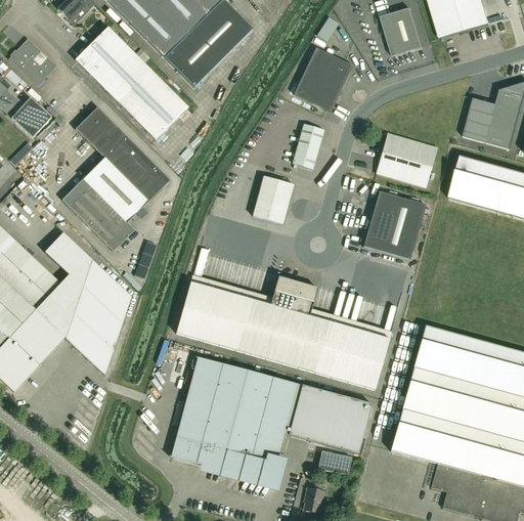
[(90,7),(95,1),(94,0),(64,0),(58,7),(70,18),(85,2),(90,7)]
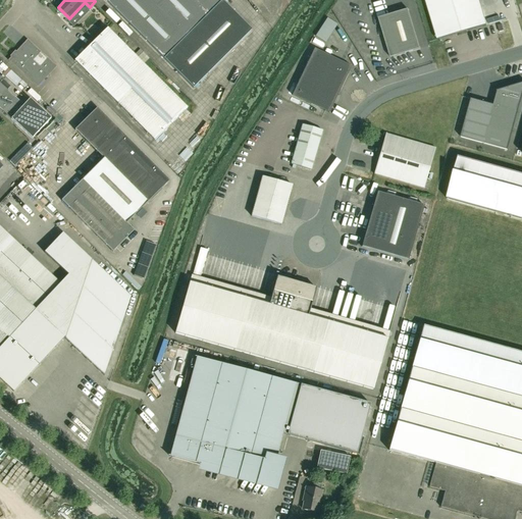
[(108,0),(194,85),(252,27),(224,0),(108,0)]
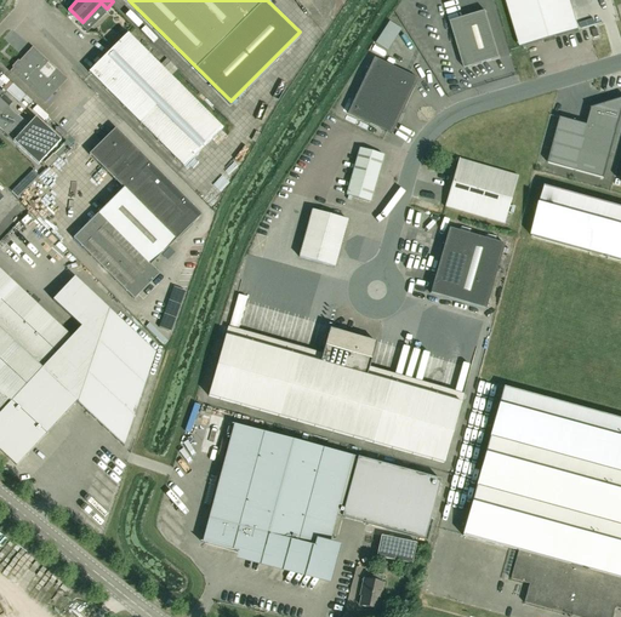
[(579,27),(570,0),(507,0),(520,44),(579,27)]
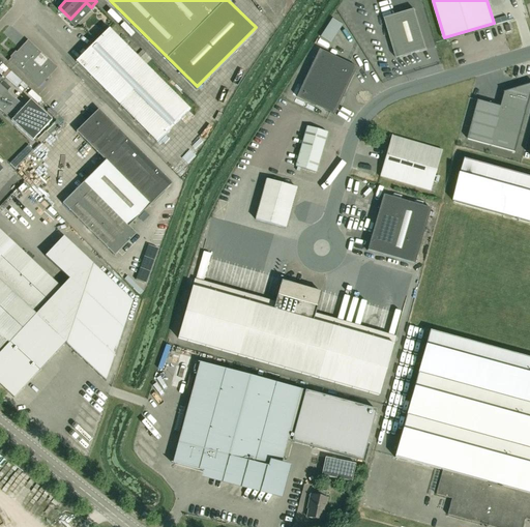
[(414,7),(384,16),(396,56),(427,47),(414,7)]
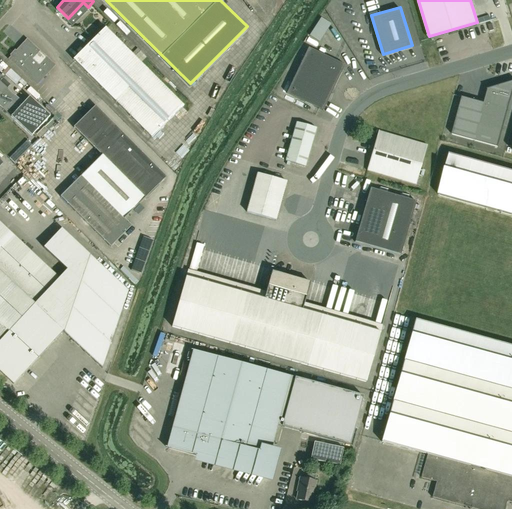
[(339,12),(342,22),(349,20),(346,10),(339,12)]
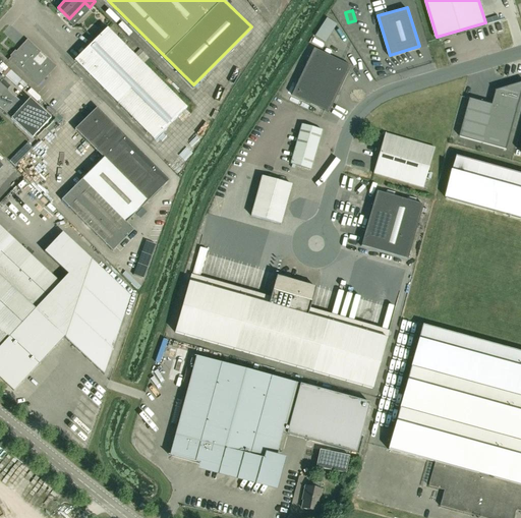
[(328,15),(319,33),(329,38),(338,20),(328,15)]
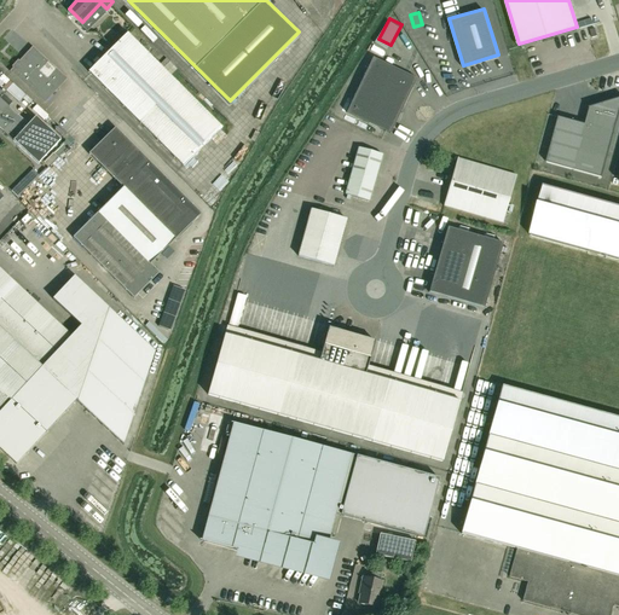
[(223,125),(179,82),(127,30),(88,68),(140,120),(184,163),(210,137),(217,143),(227,132),(221,126),(223,125)]
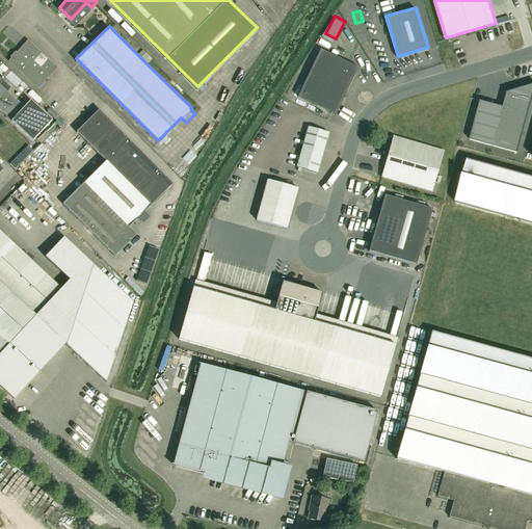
[(37,85),(57,64),(28,37),(17,50),(16,49),(10,54),(11,55),(9,58),(37,85)]
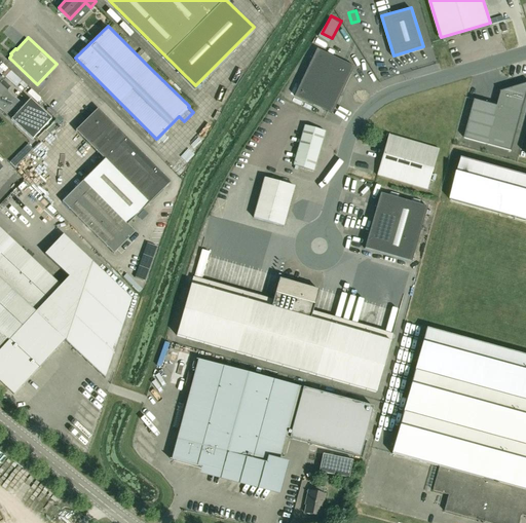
[(316,46),(295,94),(332,111),(350,72),(351,70),(348,62),(346,61),(316,46)]
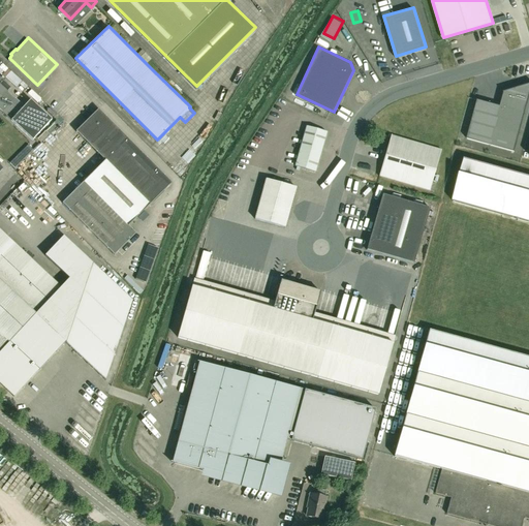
[(16,85),(24,76),(6,60),(0,65),(0,66),(5,72),(4,72),(16,85)]
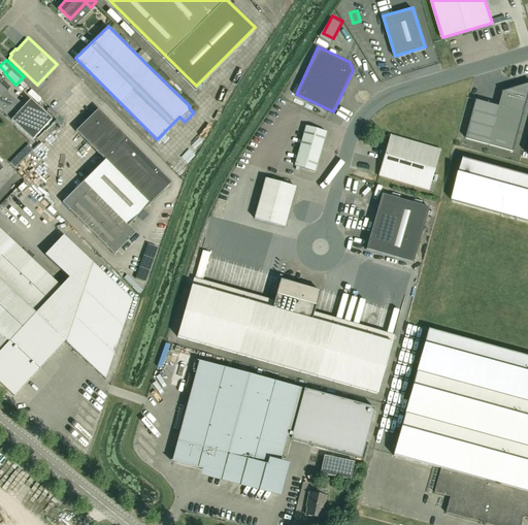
[(527,81),(502,90),(503,90),(499,103),(476,97),(466,136),(514,149),(527,95),(527,81)]
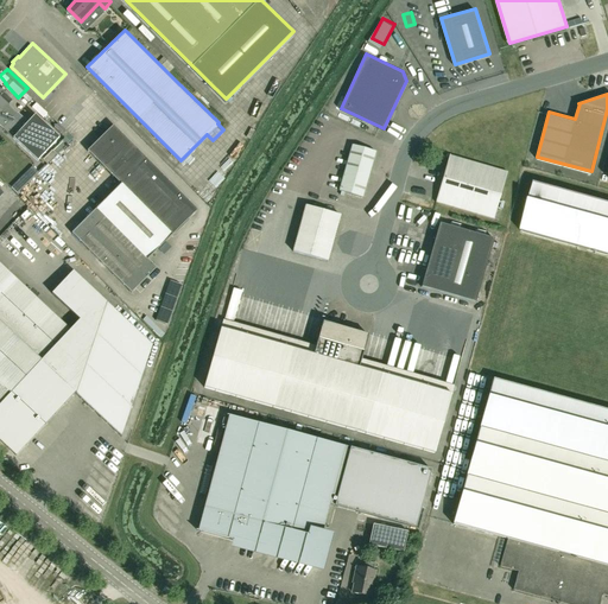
[(36,112),(27,120),(8,102),(0,110),(0,121),(38,157),(59,133),(36,112)]
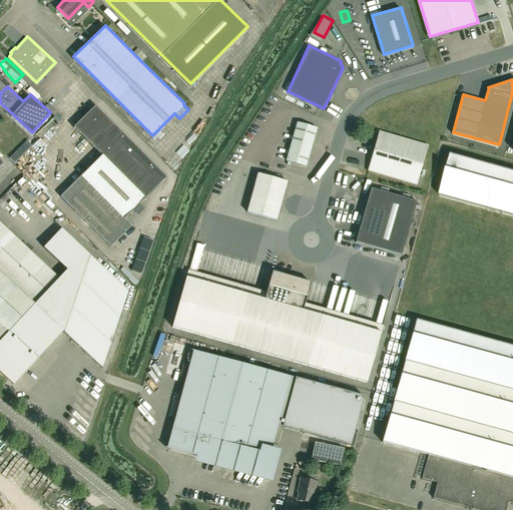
[(74,124),(102,152),(60,193),(110,243),(131,223),(124,216),(166,174),(95,103),(74,124)]
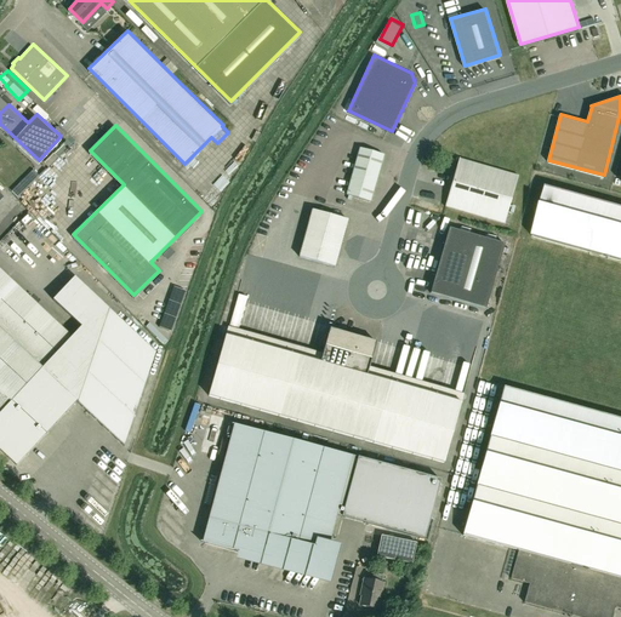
[(370,199),(383,152),(360,146),(346,193),(348,193),(348,196),(351,198),(352,194),(370,199)]
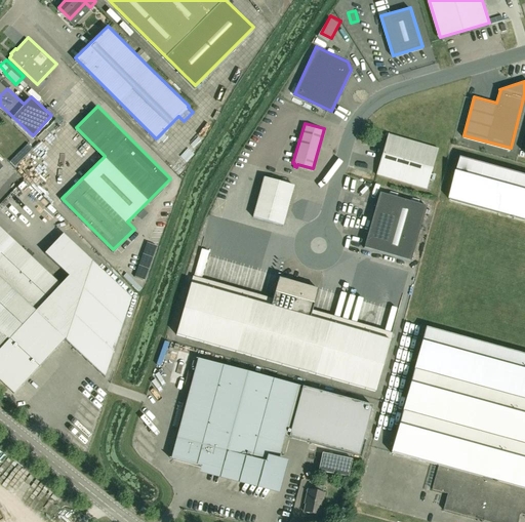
[(388,131),(376,172),(377,172),(427,187),(438,147),(389,131),(388,131)]
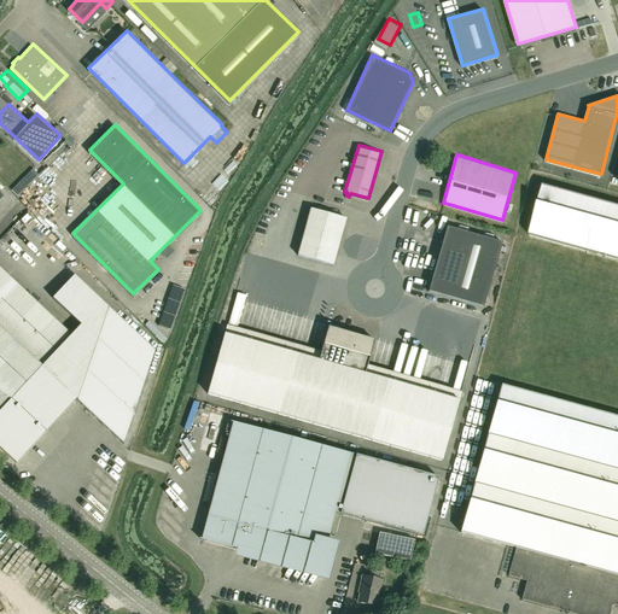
[(617,256),(617,203),(542,182),(529,232),(617,256)]
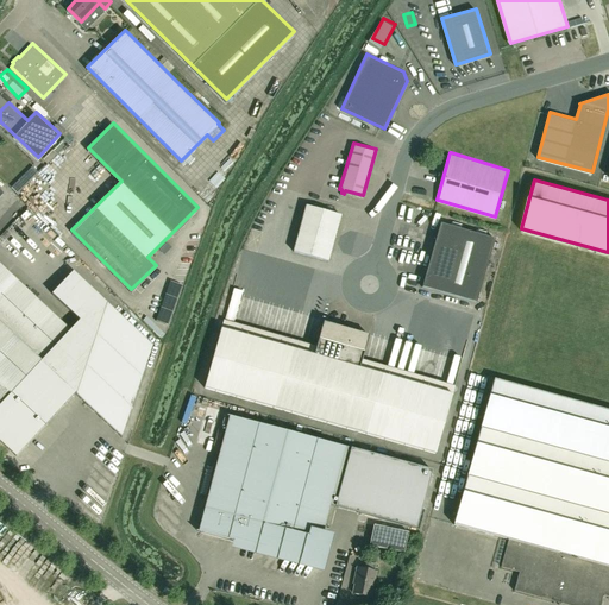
[(340,213),(306,203),(294,250),(328,259),(340,213)]
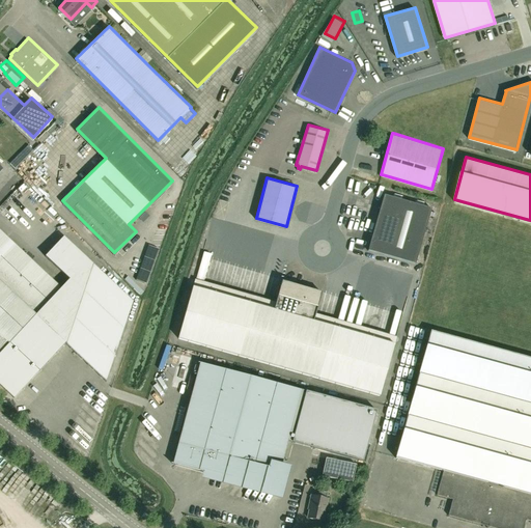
[(431,206),(384,193),(368,248),(416,262),(431,206)]
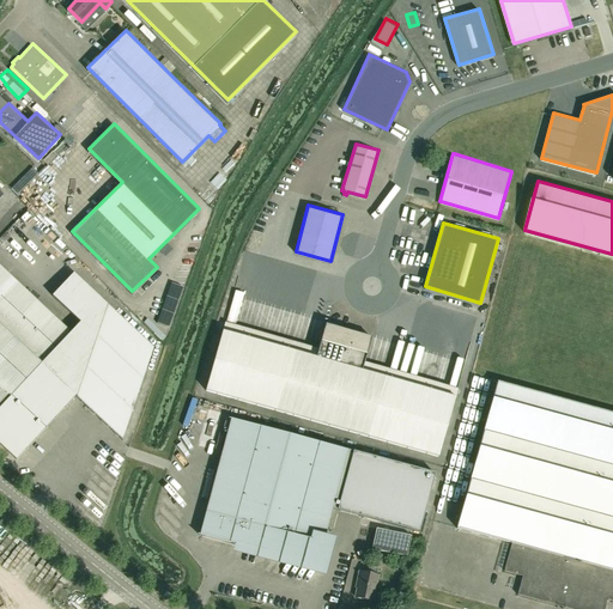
[(0,406),(71,330),(0,263),(0,406)]
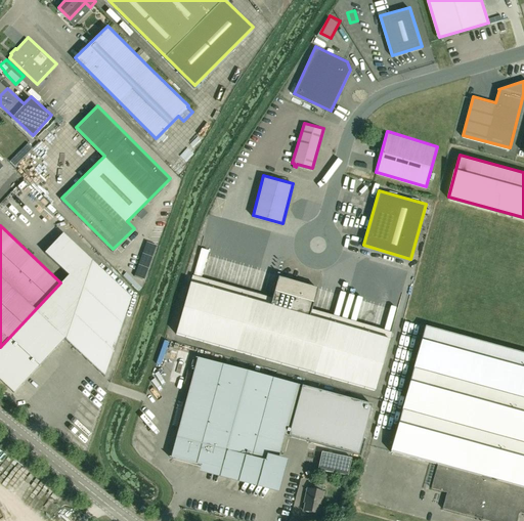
[(104,374),(131,295),(91,257),(63,231),(45,251),(70,273),(60,283),(0,347),(0,377),(13,390),(63,336),(64,337),(104,374)]
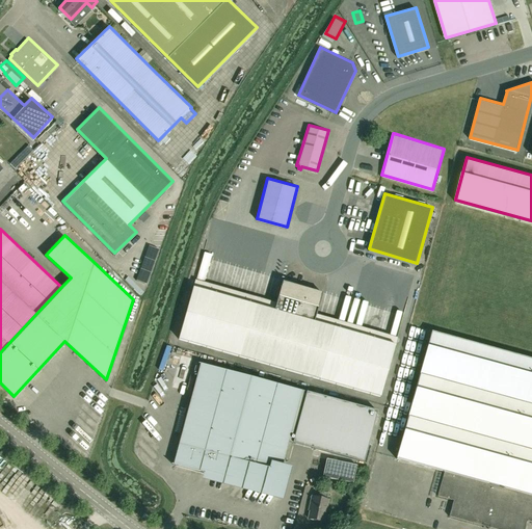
[(380,394),(395,343),(349,329),(314,320),(318,306),(322,291),(283,280),(274,309),(192,285),(178,337),(290,369),(380,394)]
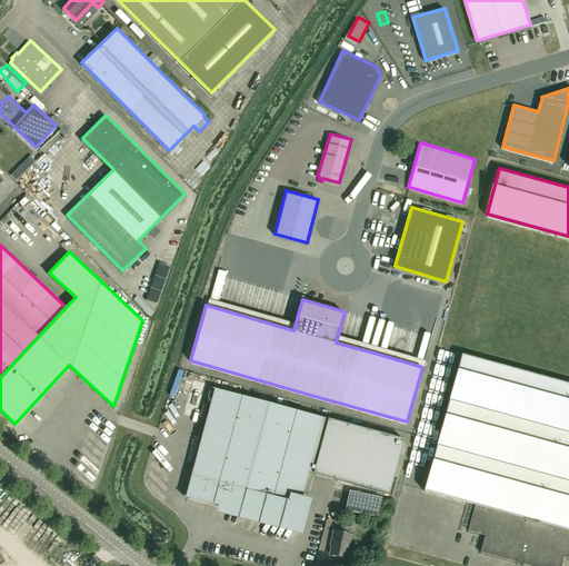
[(568,381),(461,353),(423,488),(475,503),(467,528),(485,533),(480,550),(538,565),(559,565),(563,554),(568,555),(568,381)]
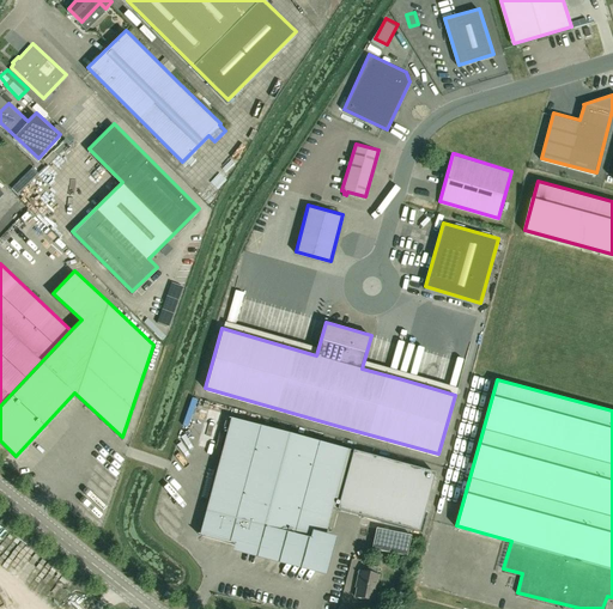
[(434,470),(347,448),(230,416),(199,533),(316,564),(332,505),(418,528),(434,470)]
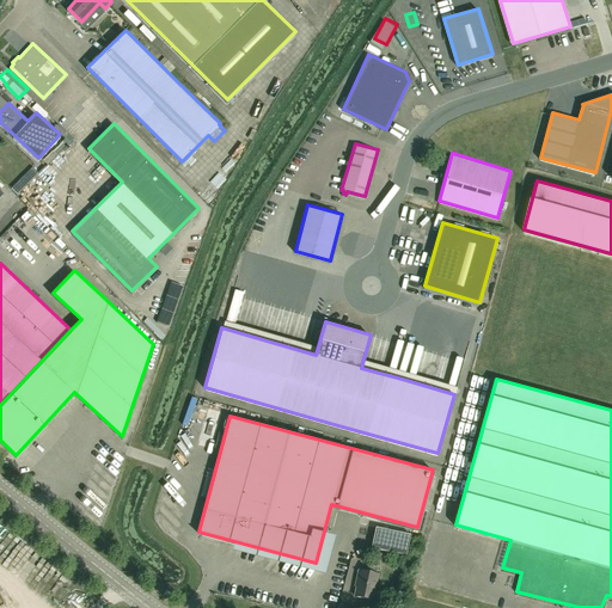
[(371,545),(407,553),(411,532),(375,524),(371,545)]
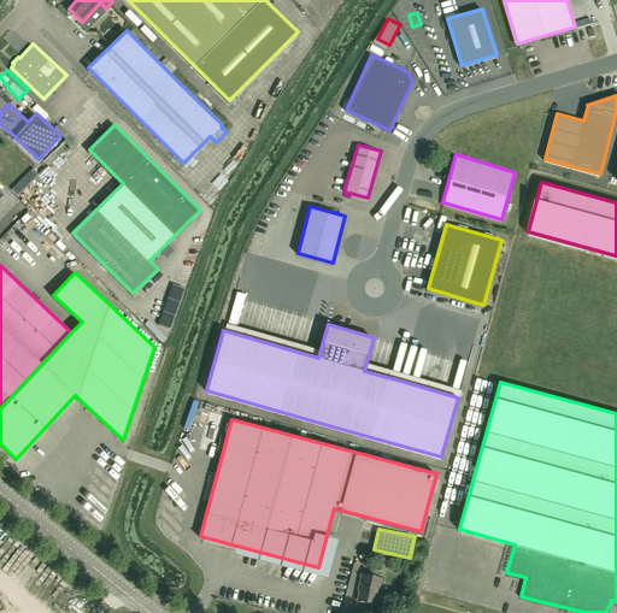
[(380,567),(370,566),(369,573),(362,572),(359,582),(362,583),(358,599),(375,602),(381,576),(380,576),(381,567),(380,566),(380,567)]
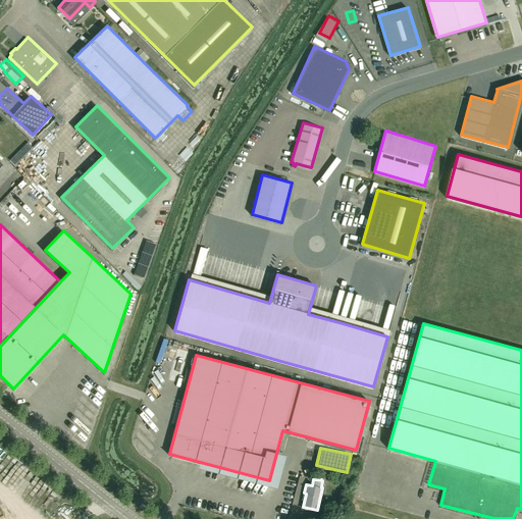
All buildings are outlined.
